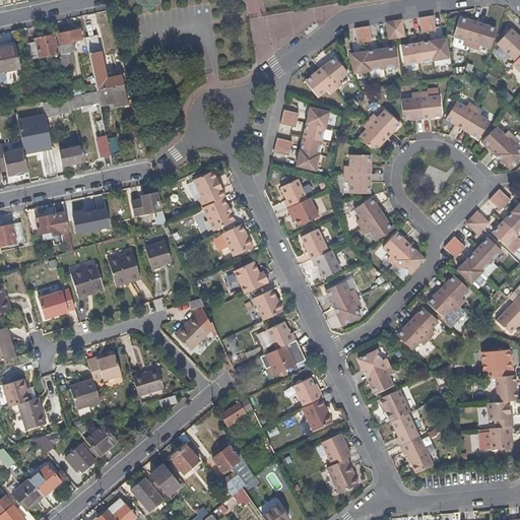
[(470,47),(477,22),(459,16),(454,36),(464,39),(462,44),(470,47)]
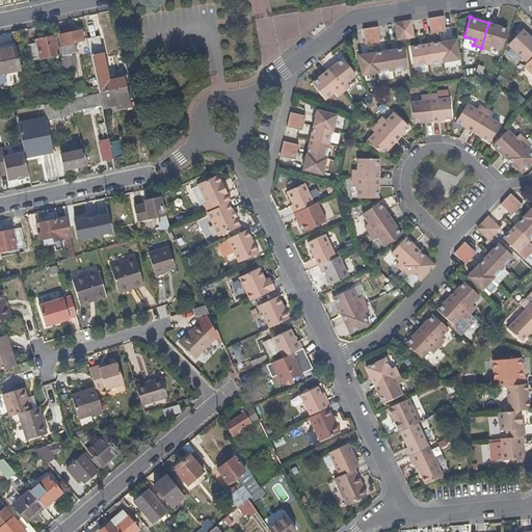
[(446,34),(443,19),(436,20),(439,35),(446,34)]
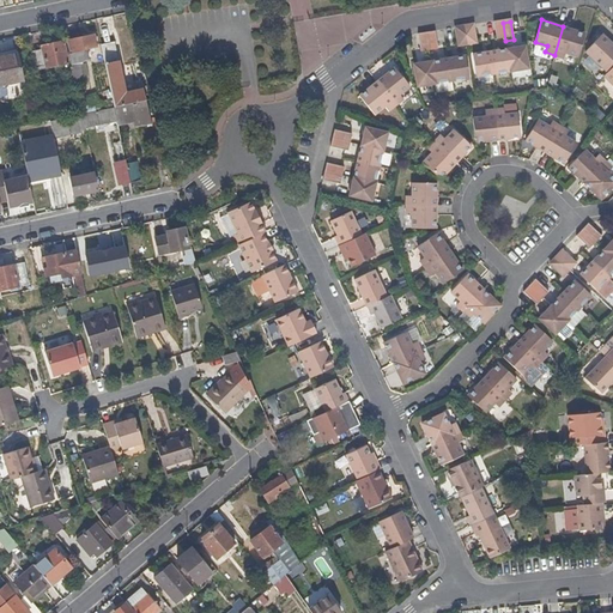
[(505,41),(503,23),(492,25),(496,43),(505,41)]
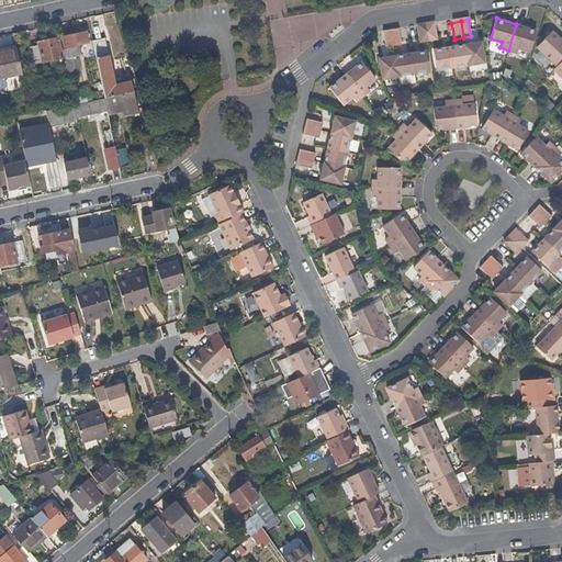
[(530,51),(536,30),(516,24),(508,51),(518,53),(519,48),(530,51)]
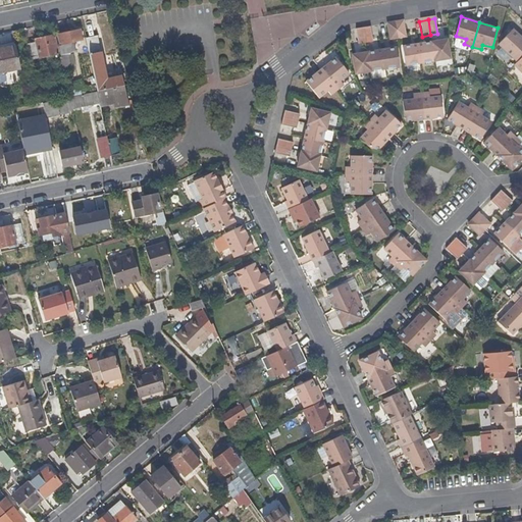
[(405,39),(402,23),(396,25),(399,40),(405,39)]
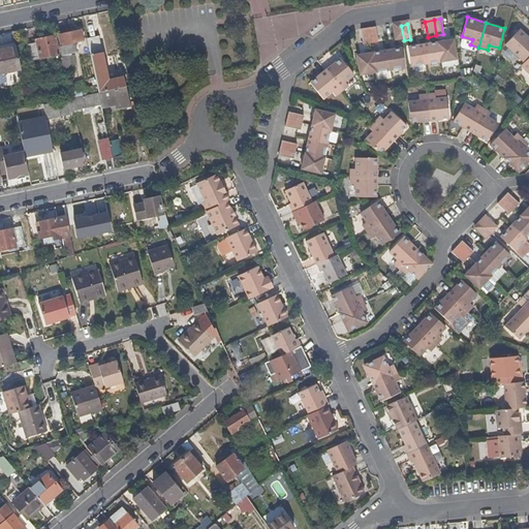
[(404,40),(401,26),(394,27),(396,41),(404,40)]
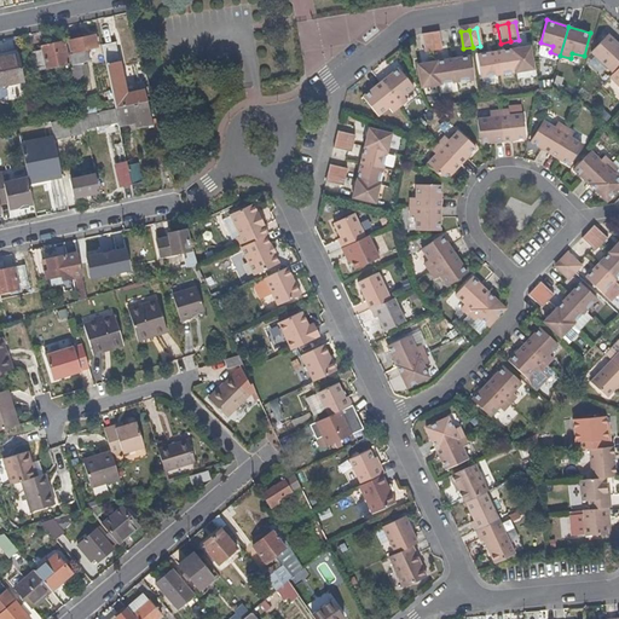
[(88,61),(86,50),(86,48),(97,47),(94,35),(68,41),(70,51),(68,52),(70,63),(70,64),(88,61)]
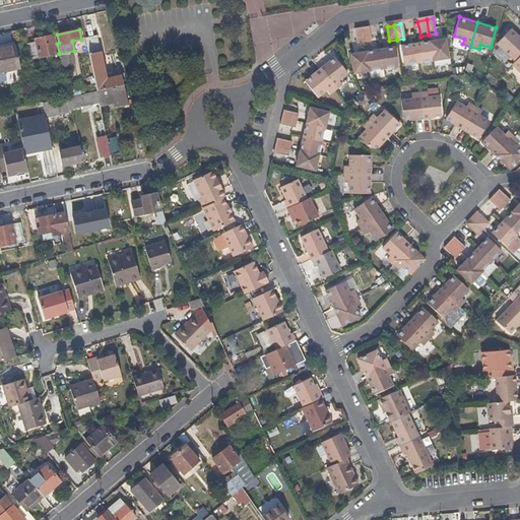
[(372,44),(370,29),(363,30),(365,46),(372,44)]
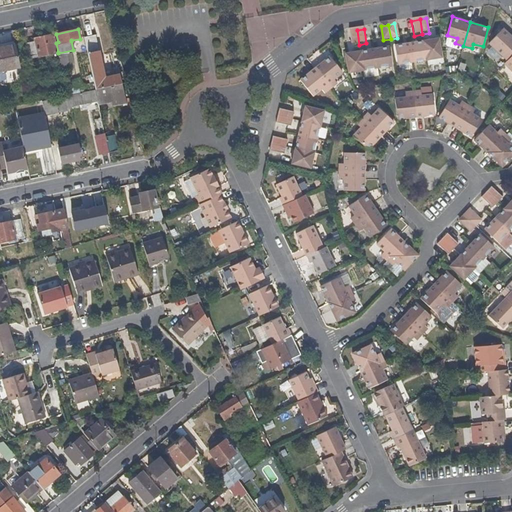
[(511,39),(505,33),(502,29),(488,44),(501,57),(506,62),(507,61),(511,55),(511,39)]
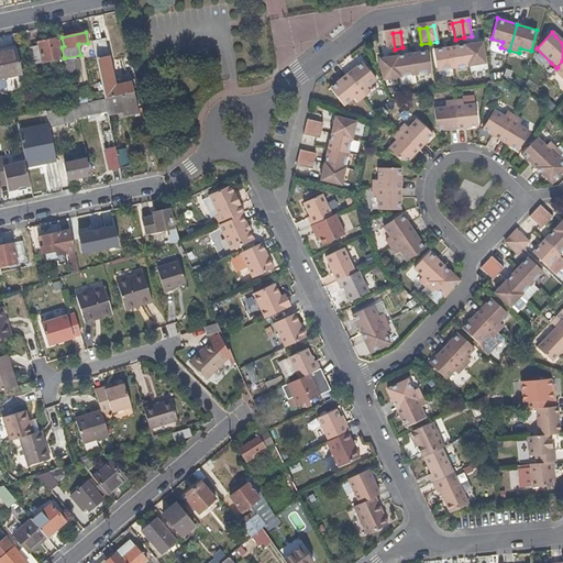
[(395,50),(393,33),(384,34),(386,51),(395,50)]
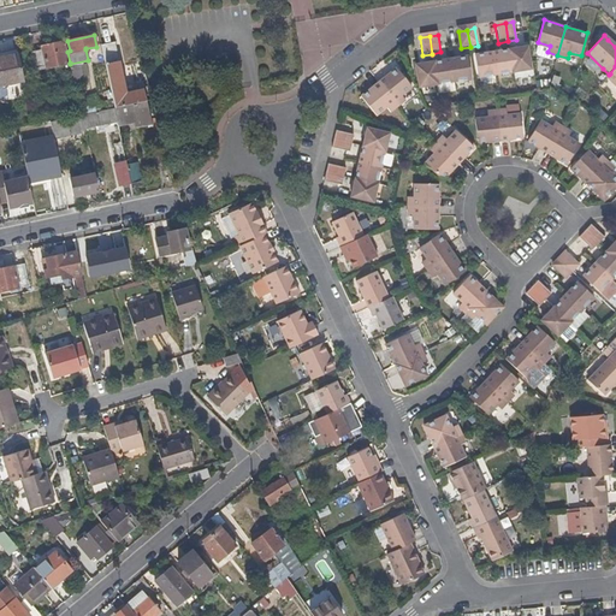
[(66,64),(61,42),(40,47),(41,49),(30,51),(34,67),(45,66),(46,69),(53,66),(66,64)]
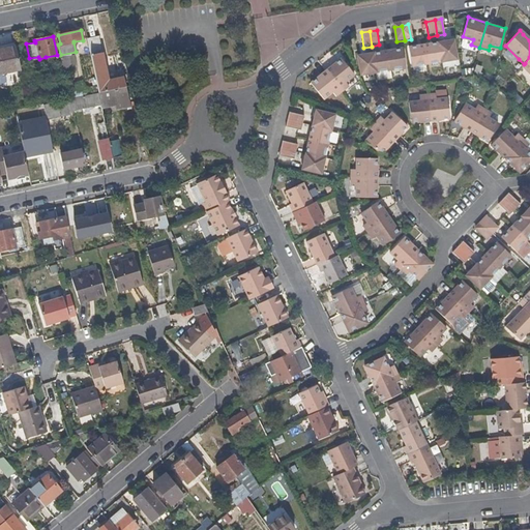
[(125,87),(123,78),(107,81),(97,36),(87,39),(90,54),(93,68),(97,93),(125,87)]
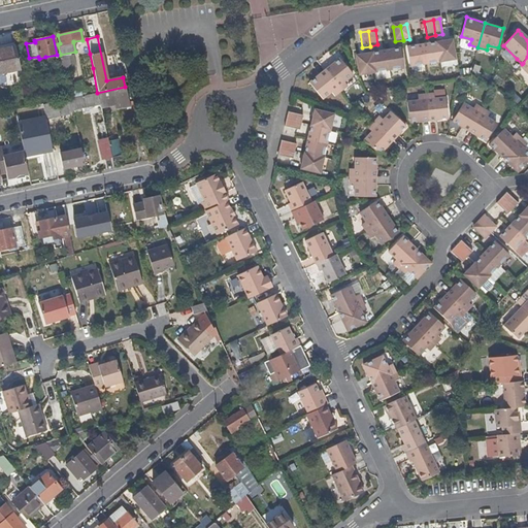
[(455,61),(452,43),(437,46),(439,64),(455,61)]
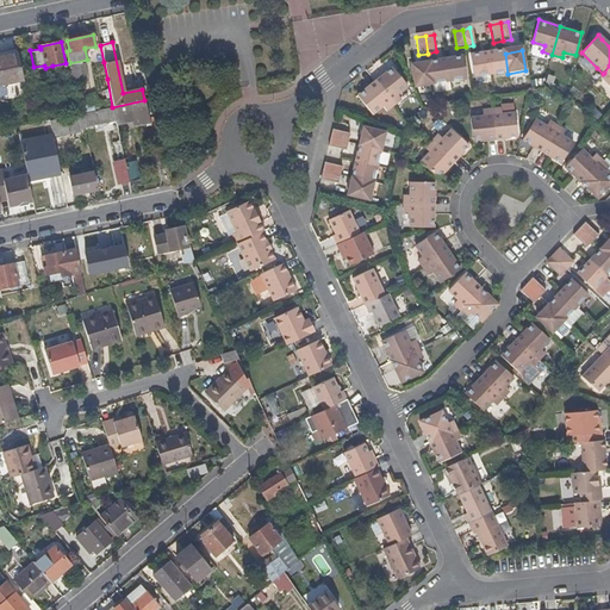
[(23,80),(18,54),(2,56),(0,56),(0,82),(19,80),(23,80)]
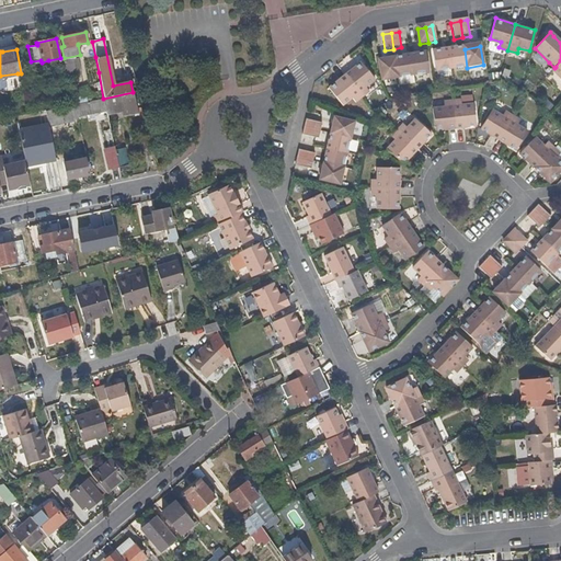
[(467,68),(465,49),(449,52),(451,70),(467,68)]
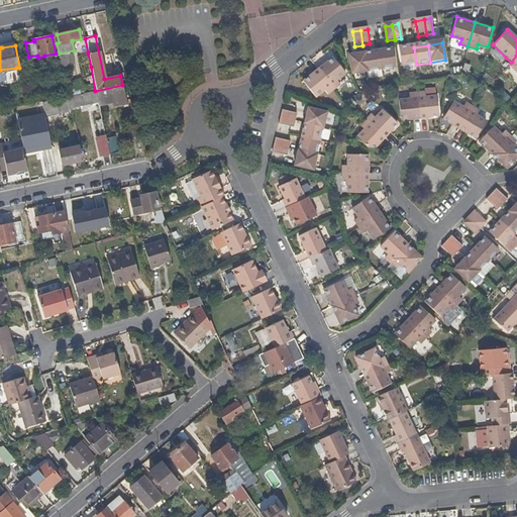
[(416,65),(414,47),(399,49),(402,67),(416,65)]
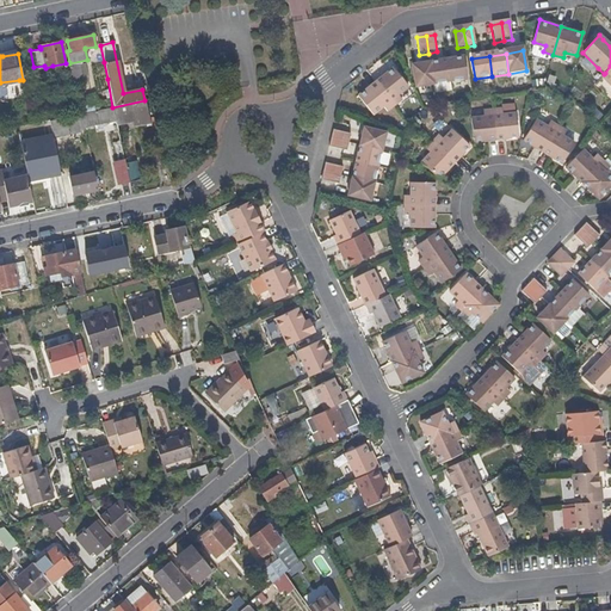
[(467,81),(463,60),(448,63),(451,82),(467,81)]
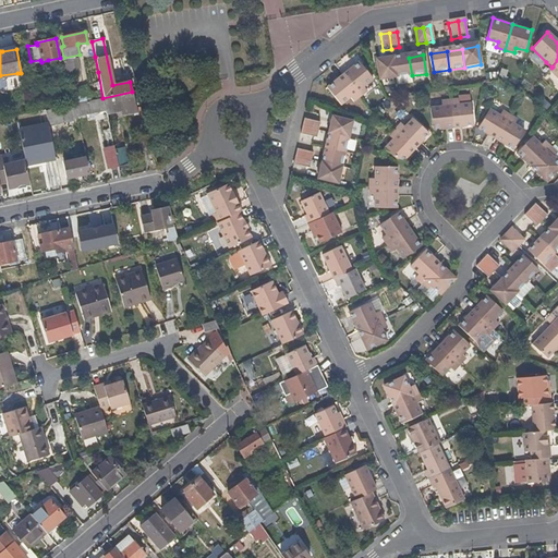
[(87,67),(85,57),(72,60),(74,70),(87,67)]
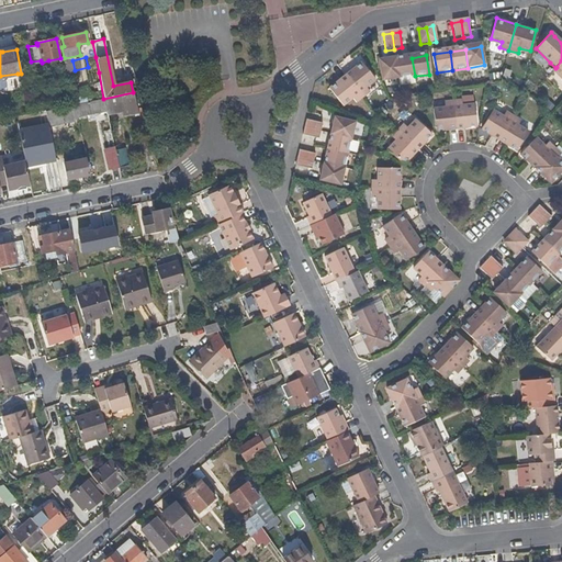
[(415,76),(412,58),(396,60),(398,79),(415,76)]
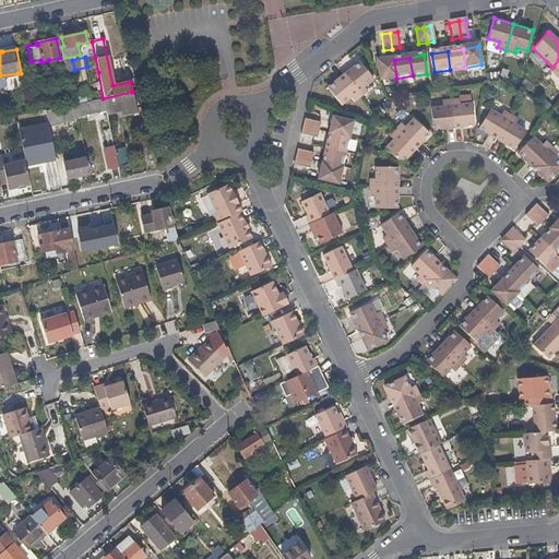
[(88,73),(87,67),(74,70),(72,60),(64,61),(67,70),(68,78),(88,73)]
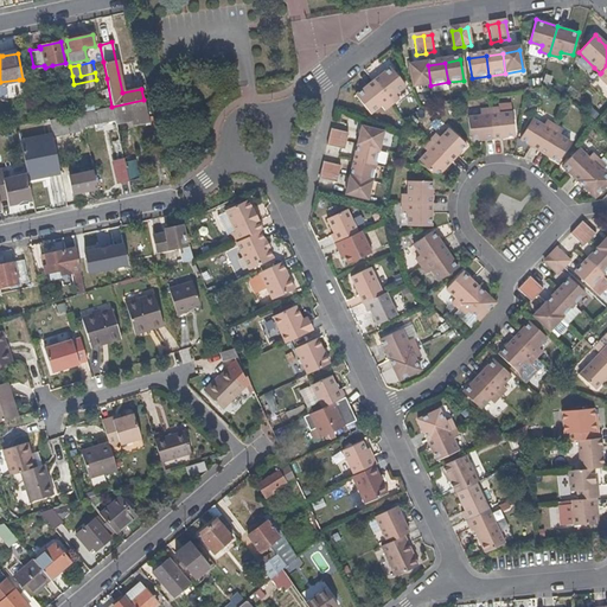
[(430,85),(428,65),(410,69),(414,88),(430,85)]
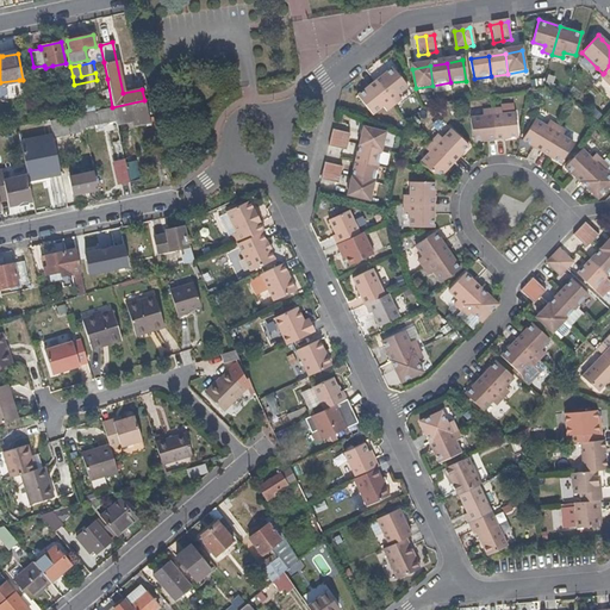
[(609,87),(609,66),(604,73),(603,74),(599,78),(609,87)]
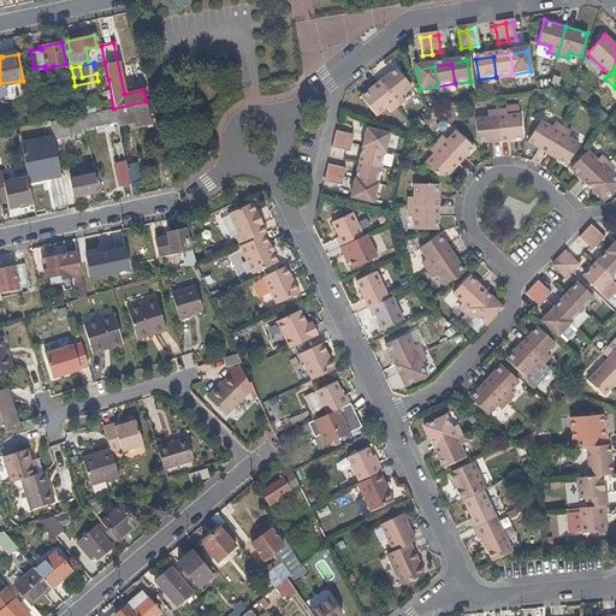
[(412,89),(396,71),(380,83),(398,107),(404,102),(401,98),(412,89)]
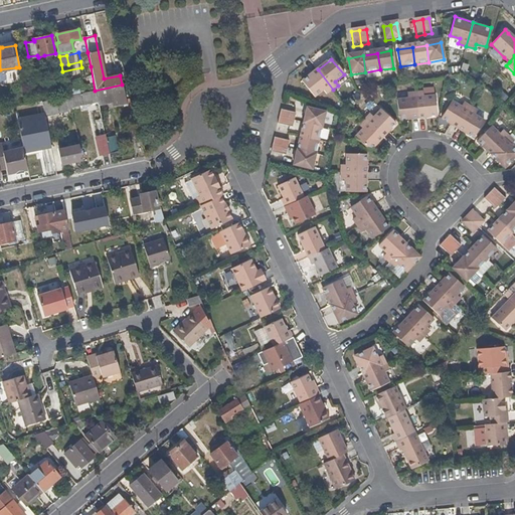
[(333,90),(318,69),(302,82),(315,98),(323,91),(326,95),(333,90)]
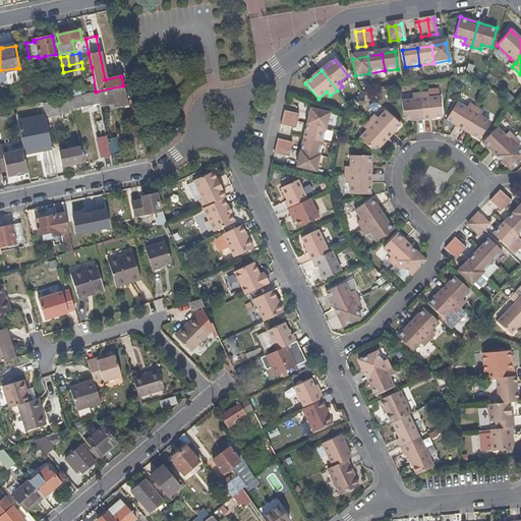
[(128,104),(123,85),(96,92),(98,100),(99,104),(100,106),(113,104),(114,108),(122,106),(128,105),(128,104)]
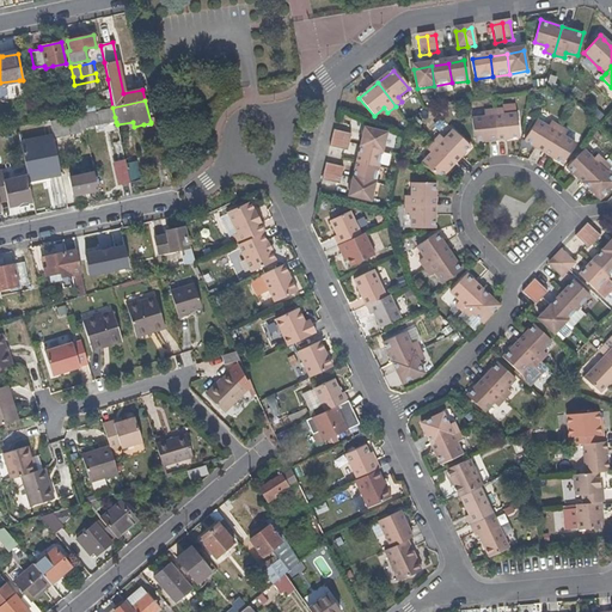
[(115,117),(112,108),(98,111),(95,111),(80,115),(83,123),(115,117)]
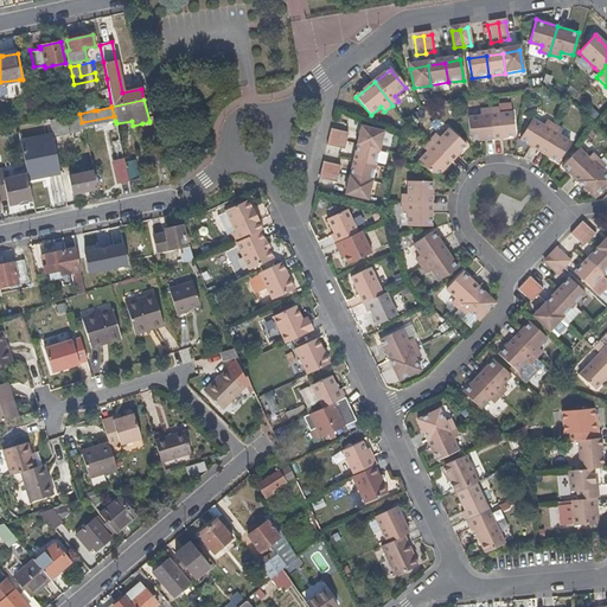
[(515,135),(512,112),(499,113),(498,107),(490,108),(490,109),(492,134),(492,136),(515,135)]
